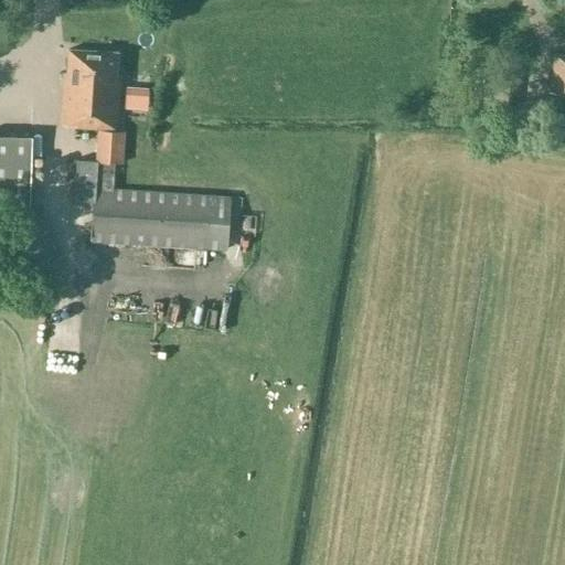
[(117,74),(118,52),(67,49),(66,71),(63,71),(59,123),(76,124),(76,126),(77,126),(76,140),(97,141),(96,160),(77,160),(74,202),(93,203),(91,240),(226,249),(231,196),(114,189),(115,162),(121,162),(124,130),(116,130),(120,74),(117,74)]
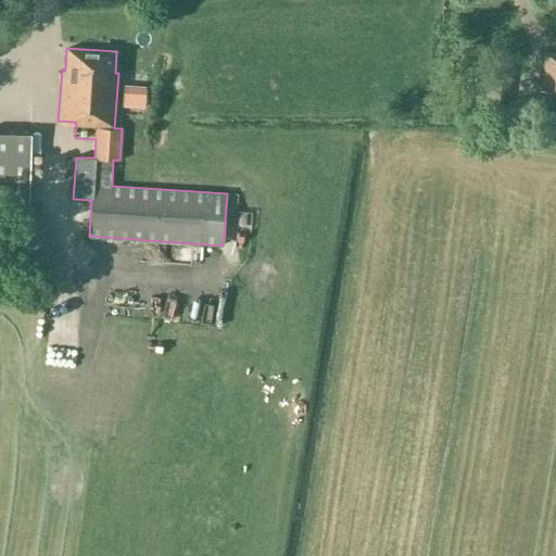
[(555,55),(545,54),(541,90),(555,91),(555,92),(555,96),(555,95),(555,55)]
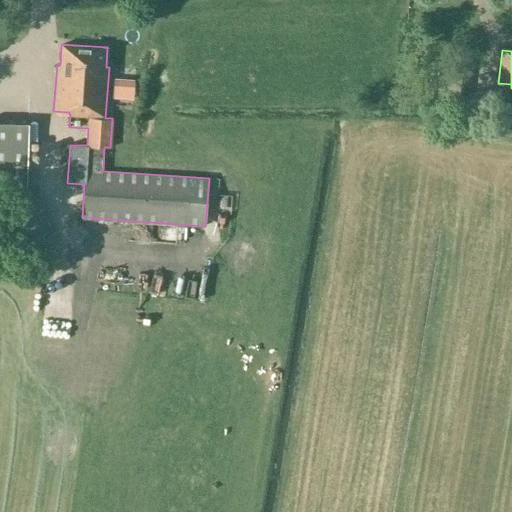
[(0,165),(28,166),(29,124),(0,123),(0,165)]
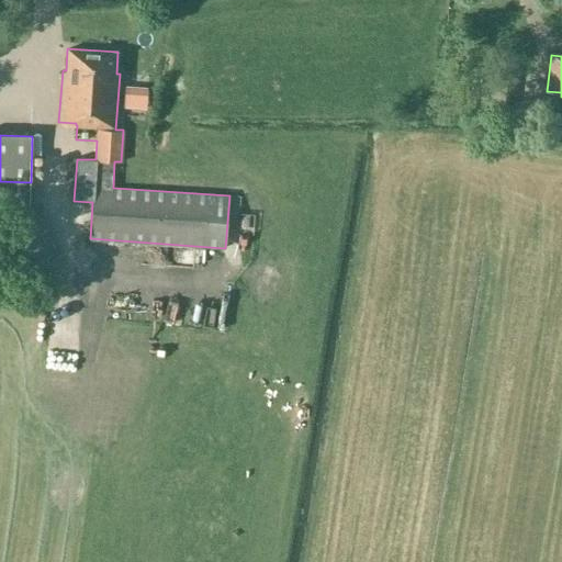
[(15,214),(12,216),(9,218),(6,220),(3,223),(1,225),(0,227),(0,226),(0,256),(1,258),(2,259),(4,262),(7,265),(9,266),(12,268),(14,269),(19,270),(21,271),(26,271),(31,270),(33,270),(37,268),(40,267),(42,266),(45,262),(47,261),(49,258),(51,256),(52,255),(53,250),(54,248),(54,246),(54,243),(54,238),(54,236),(53,234),(52,232),(52,229),(51,228),(49,225),(46,223),(45,221),(44,220),(41,217),(37,215),(32,214),(29,213),(24,213),(22,213),(20,213),(15,214)]
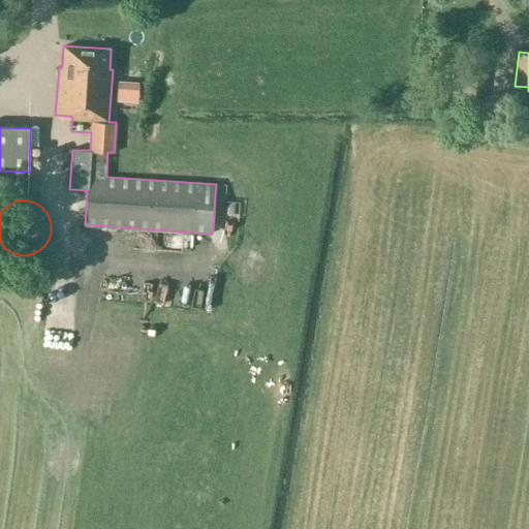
[(209,281),(228,285),(229,274),(211,271),(209,281)]
